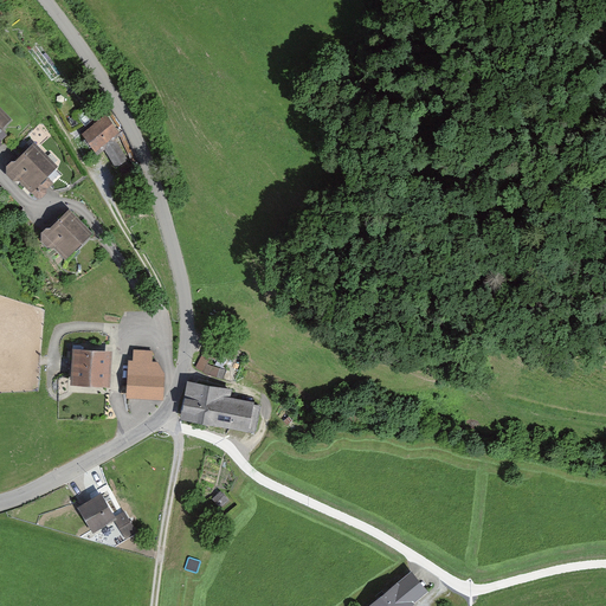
[(0,128),(11,118),(0,108),(0,128)]
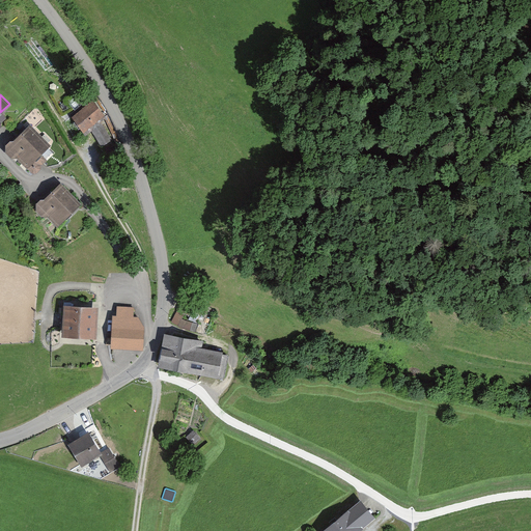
[(106,118),(93,100),(71,116),(83,133),(90,128),(103,145),(111,139),(100,122),(106,118)]
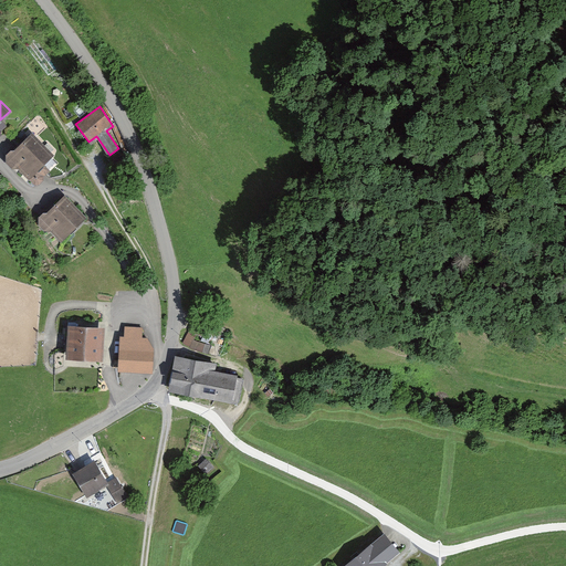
[(53,156),(31,133),(6,157),(16,167),(18,165),(30,178),(53,156)]
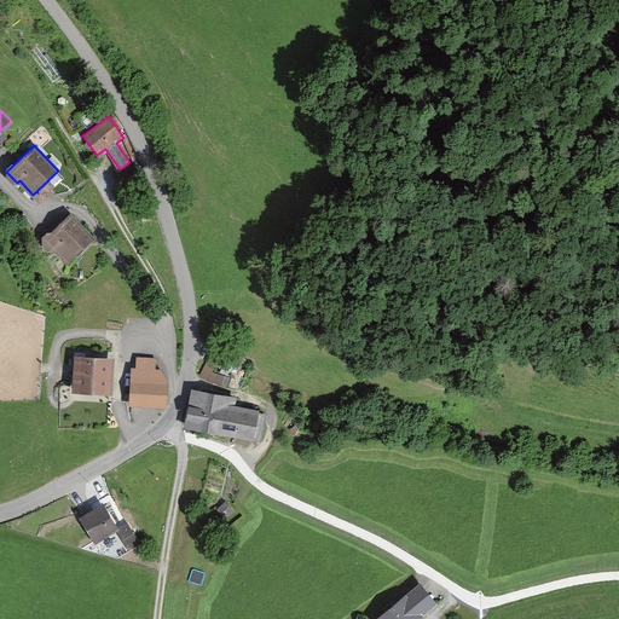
[(97,237),(73,212),(52,231),(48,231),(42,236),(42,244),(50,252),(57,252),(69,264),(97,237)]
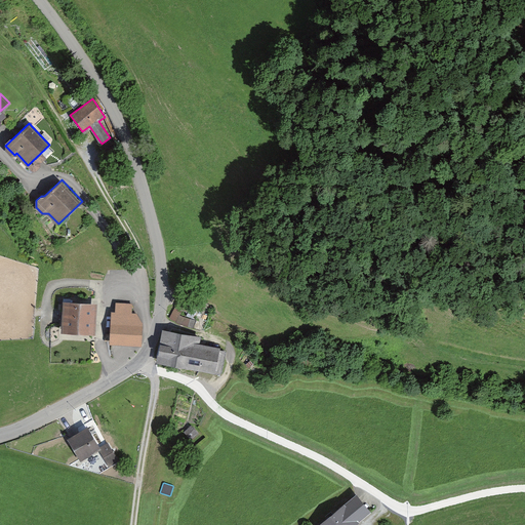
[(179,298),(171,313),(188,322),(196,308),(179,298)]
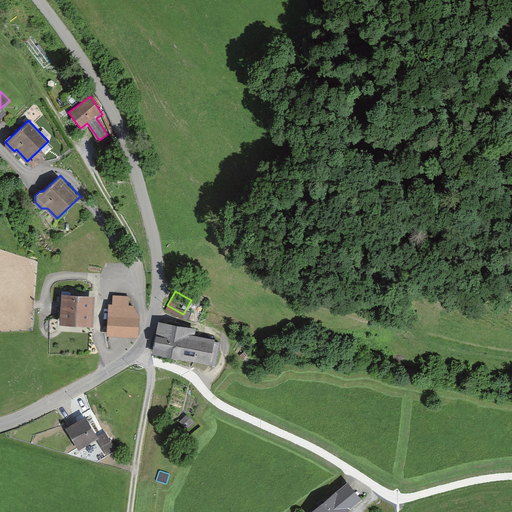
[(95,296),(62,294),(60,324),(94,326),(95,296)]
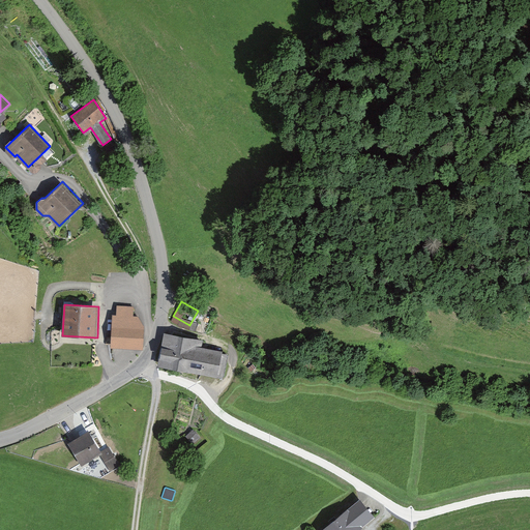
[(135,305),(116,304),(116,313),(112,313),(110,348),(143,350),(145,326),(139,317),(134,316),(135,305)]
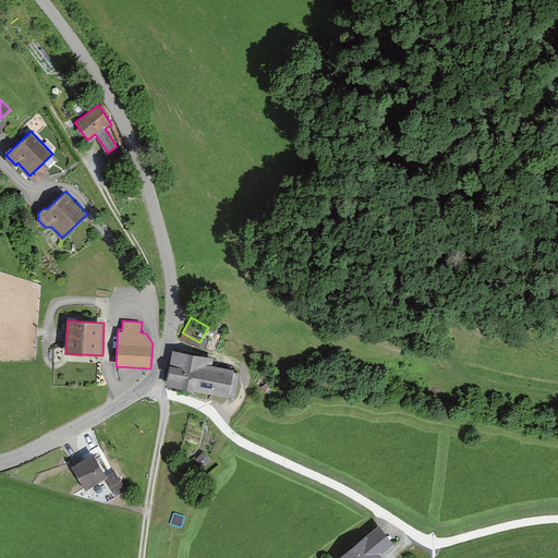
[(214,356),(176,350),(169,386),(235,399),(241,371),(213,365),(214,356)]
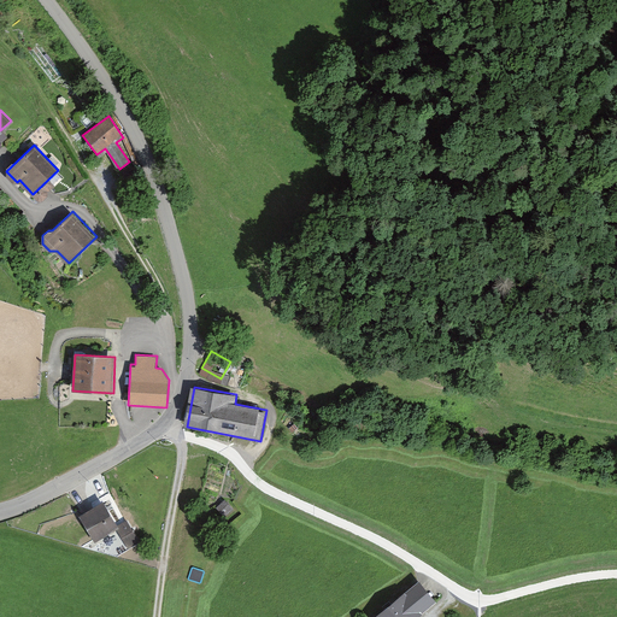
[(105,504),(81,517),(94,542),(119,529),(105,504)]
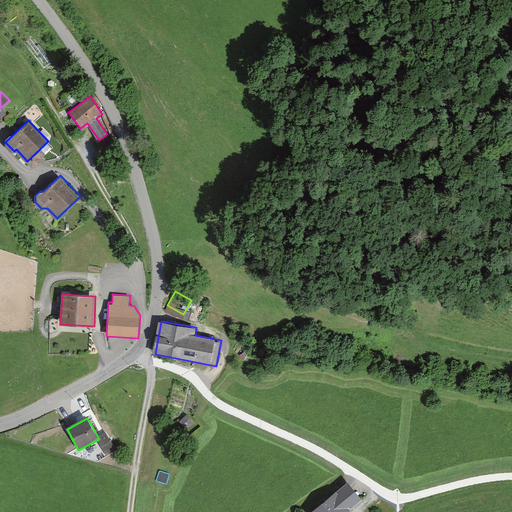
[(349,481),(311,511),(350,511),(365,501),(349,481)]
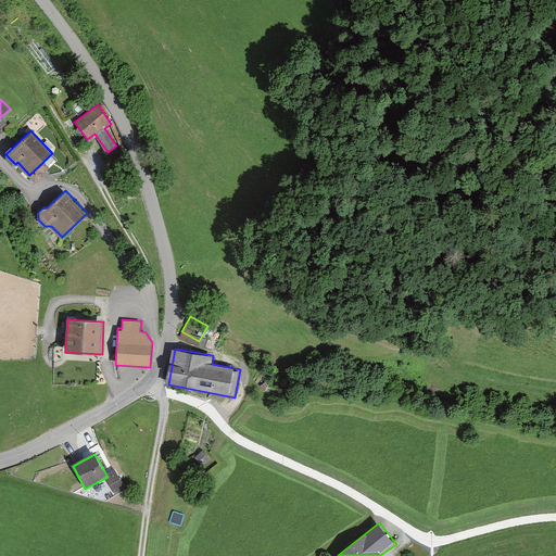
All buildings are outlined.
